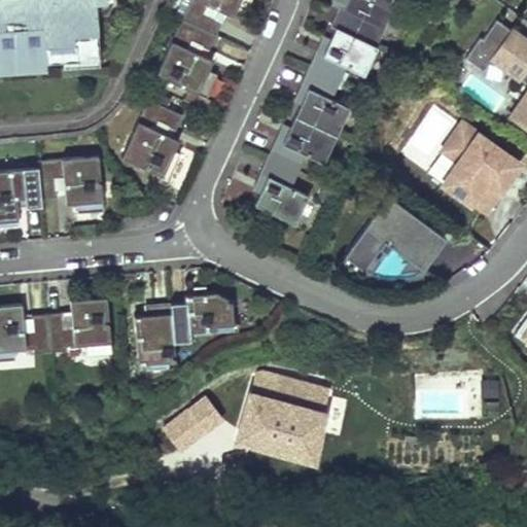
[(0,0),(0,61),(13,61),(13,64),(30,63),(62,61),(78,60),(78,55),(98,53),(96,14),(95,3),(106,2),(105,0),(0,0)]
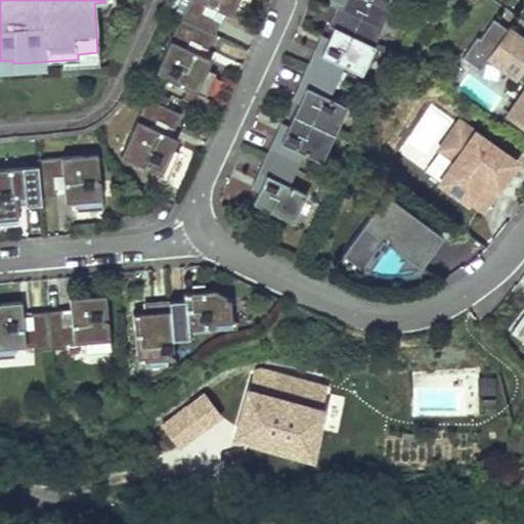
[(95,14),(106,14),(112,0),(104,0),(105,2),(94,3),(95,14)]
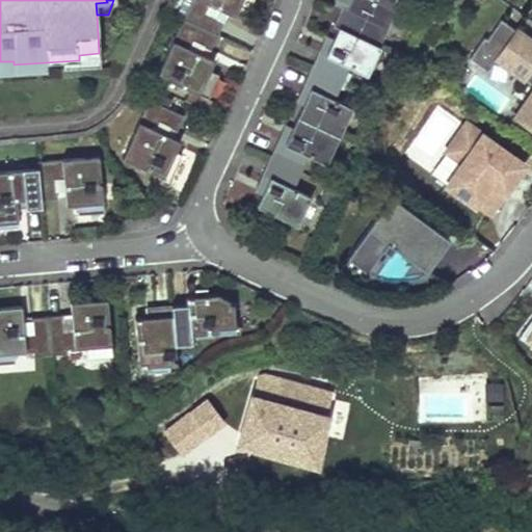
[(249,0),(191,0),(183,19),(215,33),(221,19),(214,16),(205,10),(208,3),(218,8),(233,16),(237,5),(245,9),(249,0)]
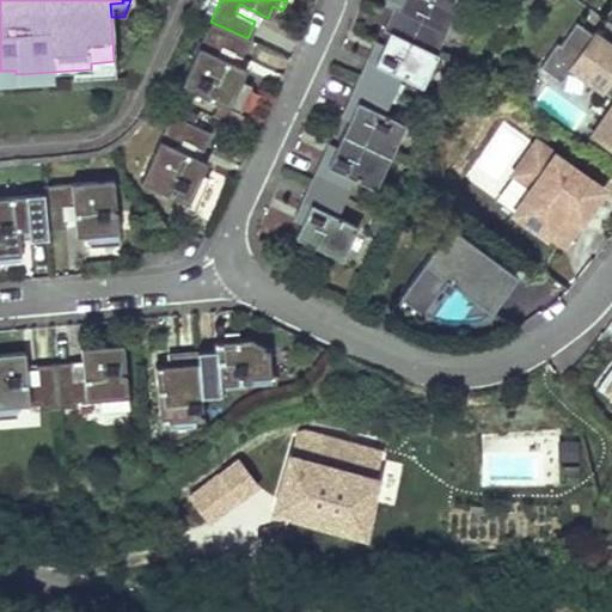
[(379,0),(378,4),(385,7),(397,13),(403,0),(379,0)]
